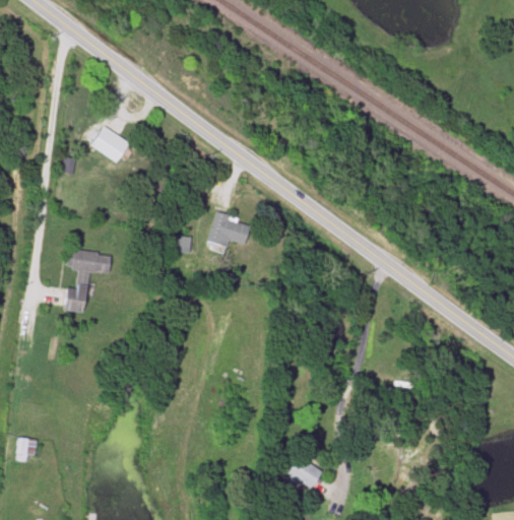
[(116,163),(128,141),(103,127),(90,147),(116,163)]
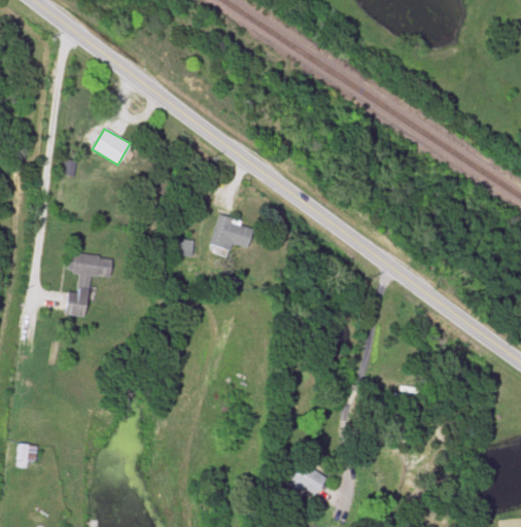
[(248,248),(254,225),(219,215),(211,244),(231,249),(233,243),(248,248)]
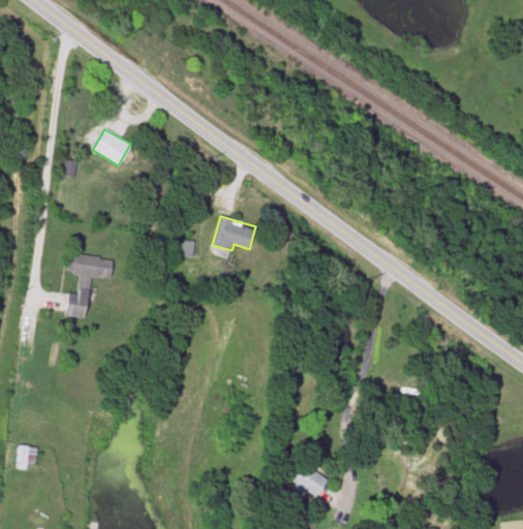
[(172,256),(193,257),(194,240),(173,239),(172,256)]
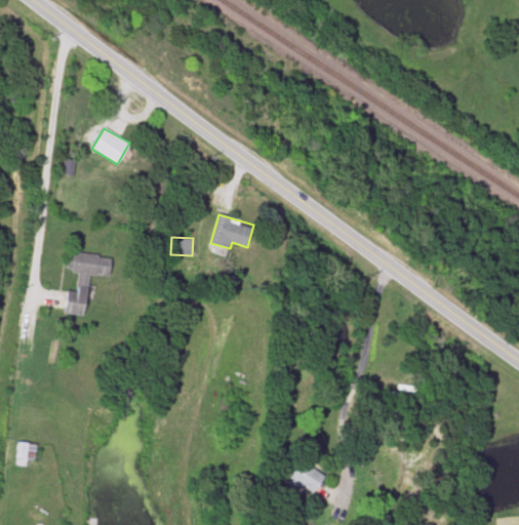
[(96,275),(109,276),(112,257),(80,253),(78,275),(73,315),(91,317),(96,275)]
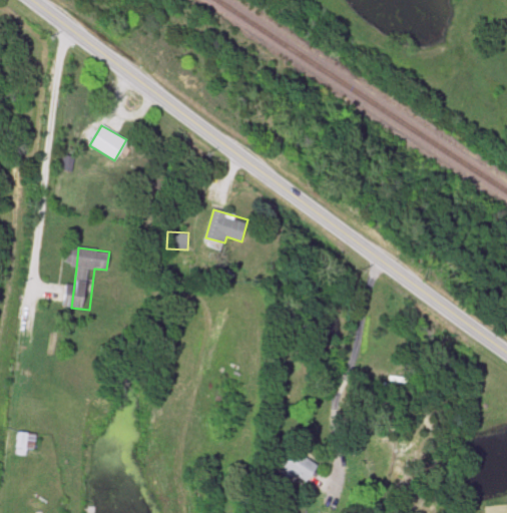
[(36,457),(38,434),(23,433),(21,455),(36,457)]
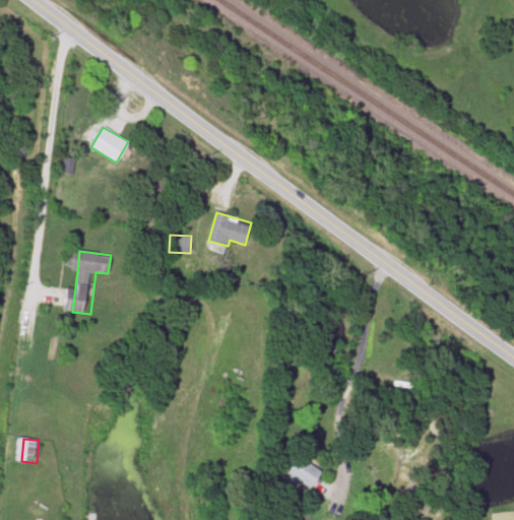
[(287,472),(309,490),(322,473),(300,456),(287,472)]
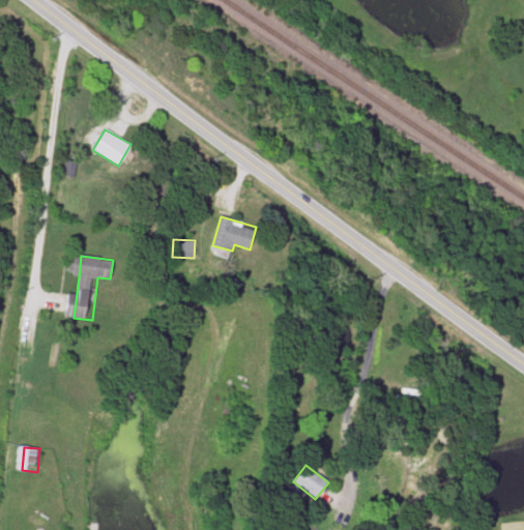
All buildings are outlined.
